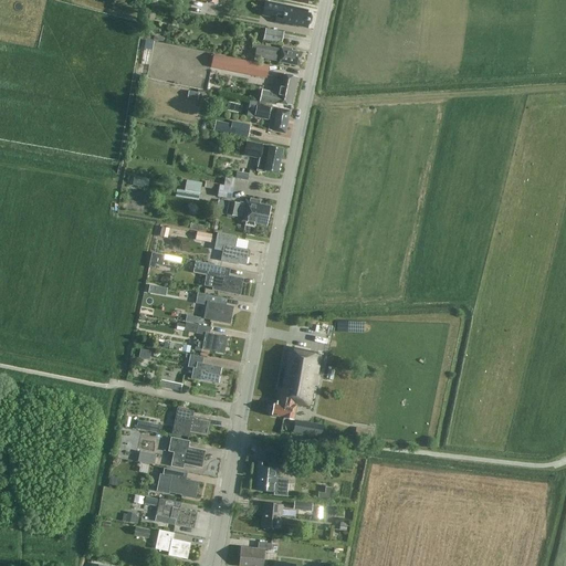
[(263,12),(276,16),(275,22),(292,25),(292,24),(304,27),(304,24),(307,24),(310,14),(307,13),(307,10),(265,1),(263,12)]
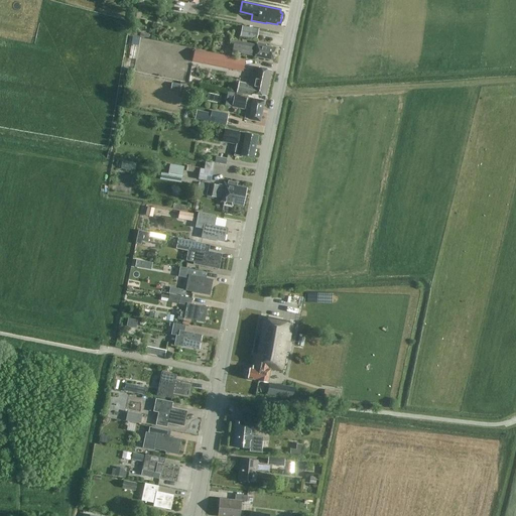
[(240,36),(257,39),(258,29),(242,26),(240,36)]
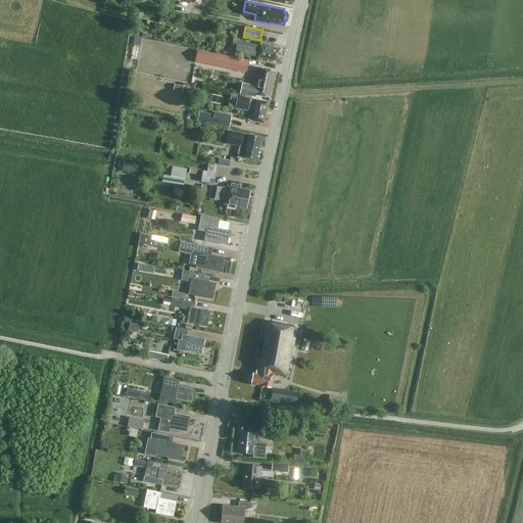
[(237,41),(235,52),(277,60),(279,48),(237,41)]
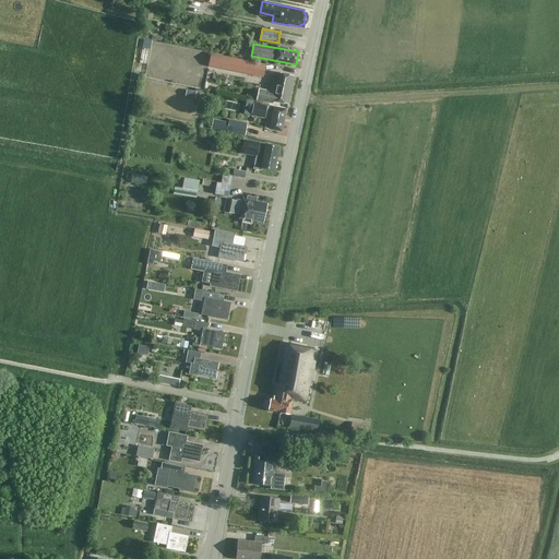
[(265,66),(211,54),(210,63),(263,74),(265,66)]
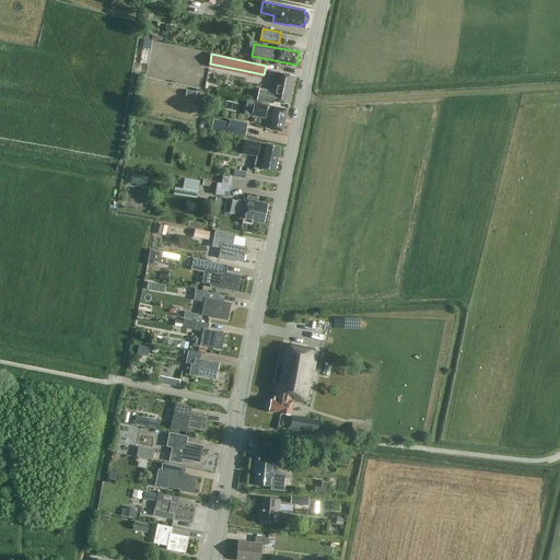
[(275,91),(259,88),(257,100),(272,103),(272,101),(288,104),(294,76),(278,73),(275,91)]
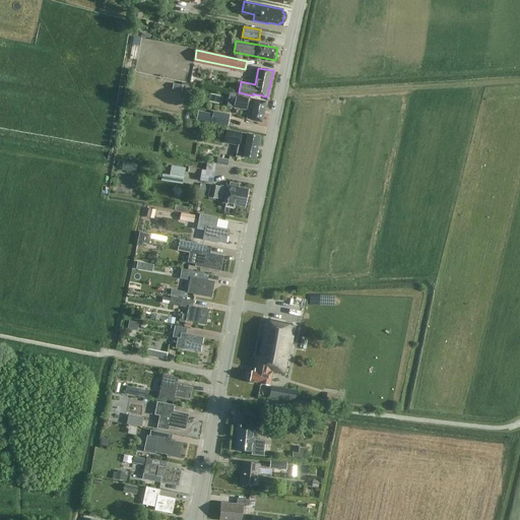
[(182,91),(183,85),(174,83),(172,90),(182,91)]
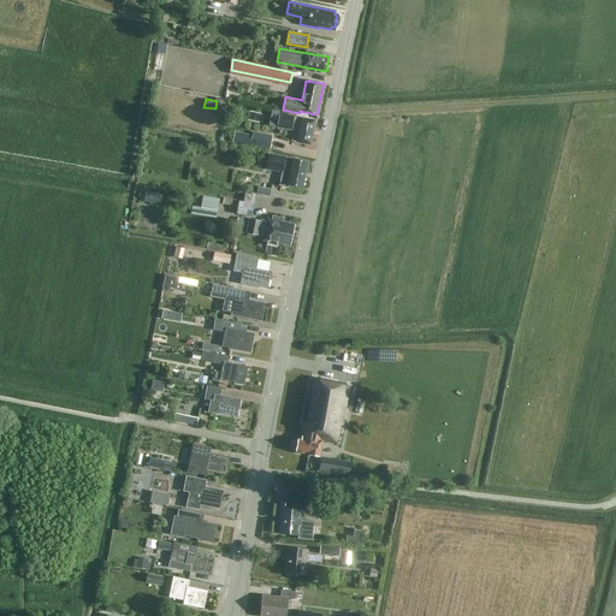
[(280,113),(277,128),(292,130),(295,130),(292,142),(311,146),(315,120),(297,117),(295,117),(280,113)]
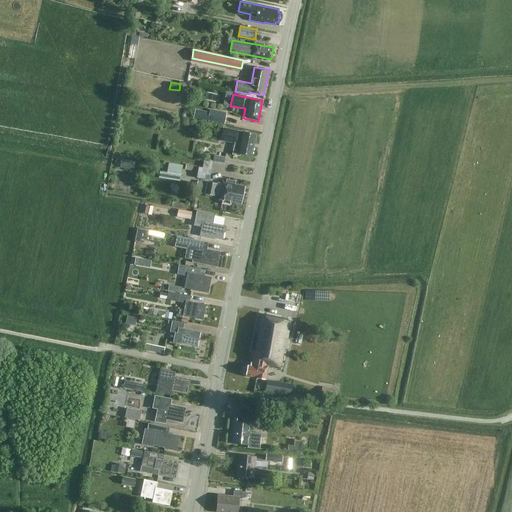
[(208,121),(209,112),(195,109),(193,118),(208,121)]
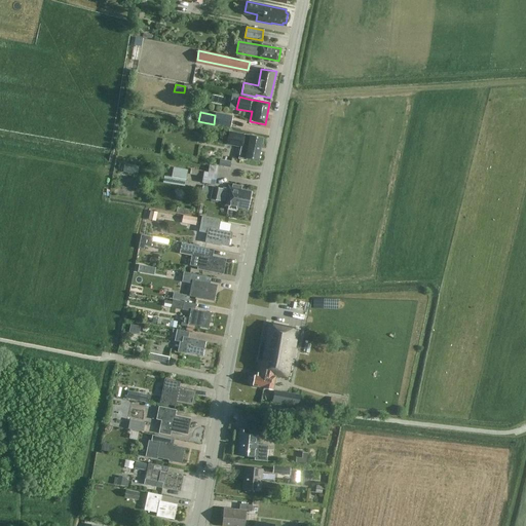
[(232,116),(216,113),(215,115),(214,124),(230,127),(232,116)]
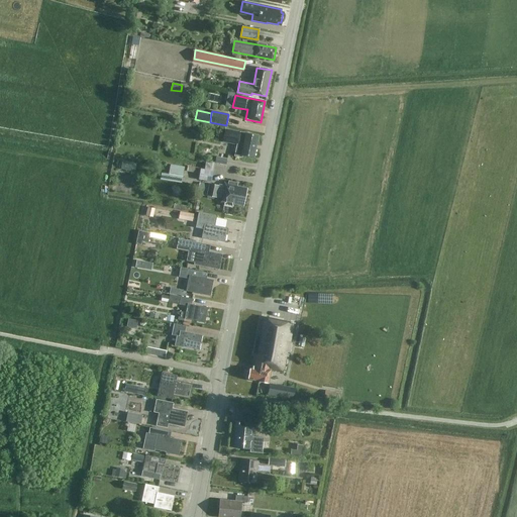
[(198,133),(203,127),(196,122),(191,128),(198,133)]
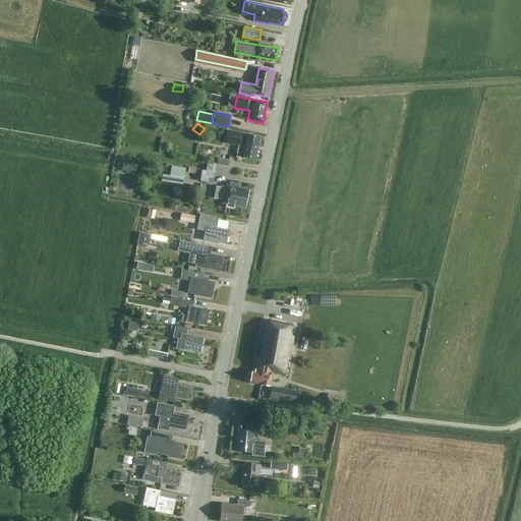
[(224,142),(231,143),(239,146),(238,151),(238,150),(236,157),(244,159),(244,156),(255,159),(261,136),(241,133),(227,130),(224,142)]
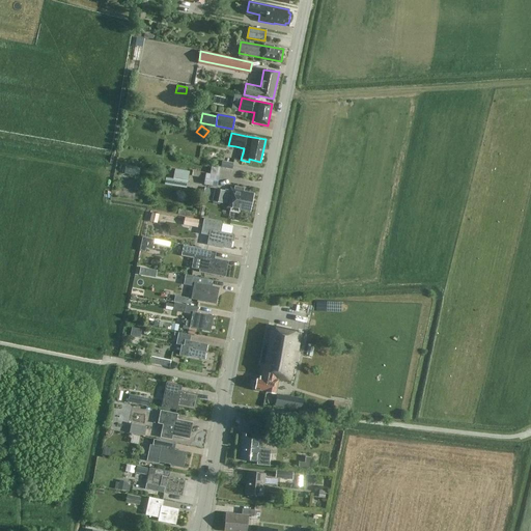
[(187,188),(188,182),(190,171),(174,169),(173,178),(172,185),(187,188)]
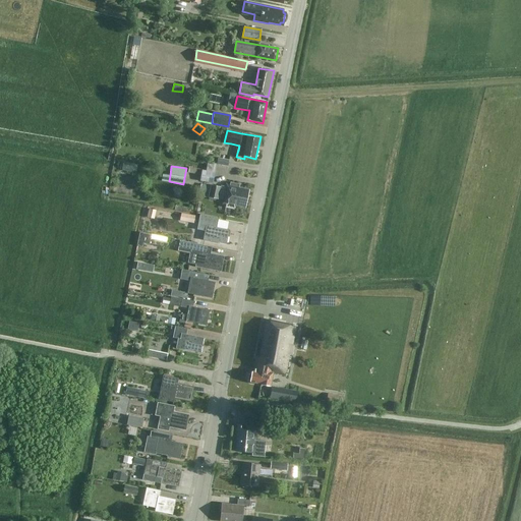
[(215,172),(201,170),(200,175),(199,181),(213,183),(215,172)]
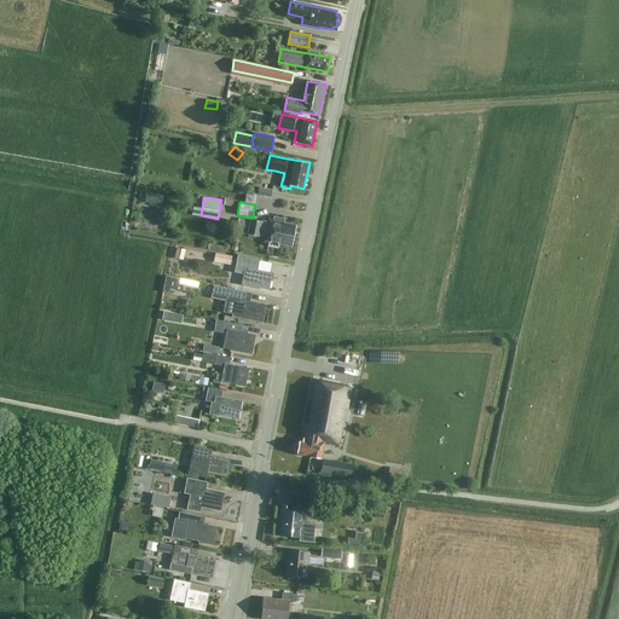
[(250,220),(250,221),(238,219),(236,231),(248,233),(260,236),(265,237),(264,243),(268,243),(267,246),(278,248),(279,244),(291,247),(296,225),(284,223),(284,219),(273,217),(273,219),(268,218),(267,221),(264,221),(264,223),(250,220)]
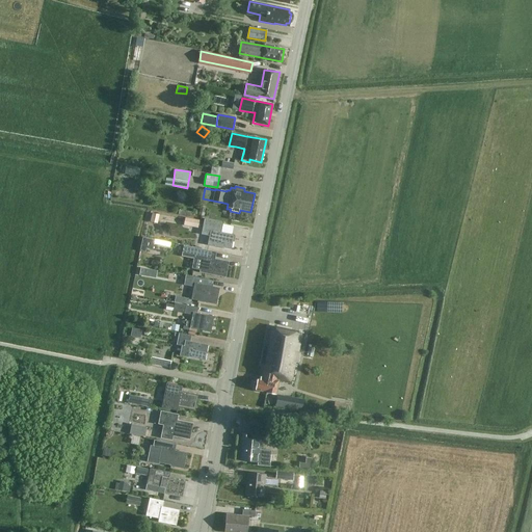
[(185,201),(186,196),(183,192),(179,193),(177,198),(180,202),(185,201)]
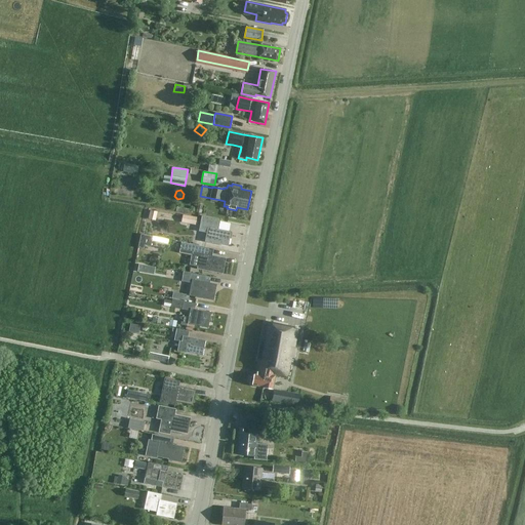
[(155,220),(157,212),(150,210),(148,218),(155,220)]
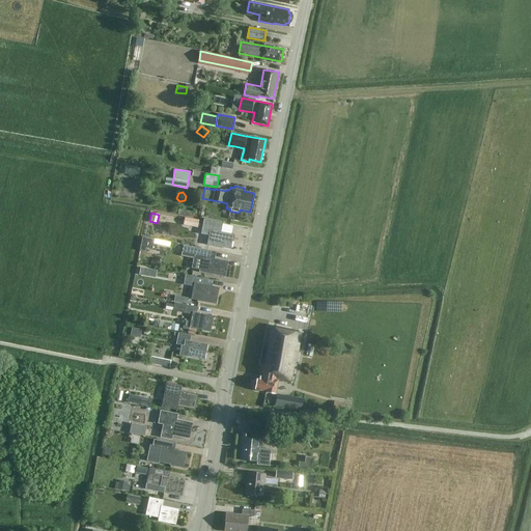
[(199,220),(185,217),(184,225),(197,227),(199,220)]
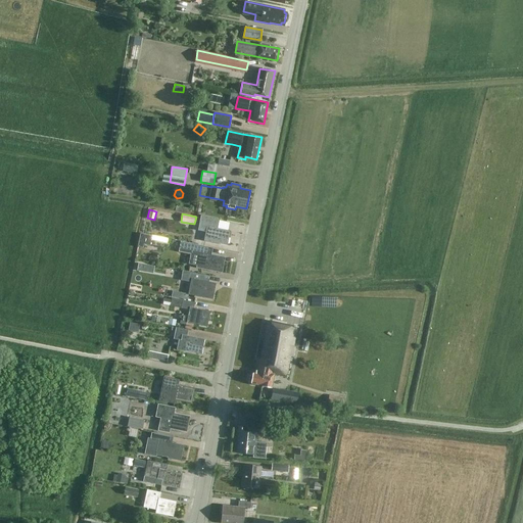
[(198,230),(205,232),(204,241),(227,245),(230,231),(218,228),(220,219),(201,216),(198,230)]
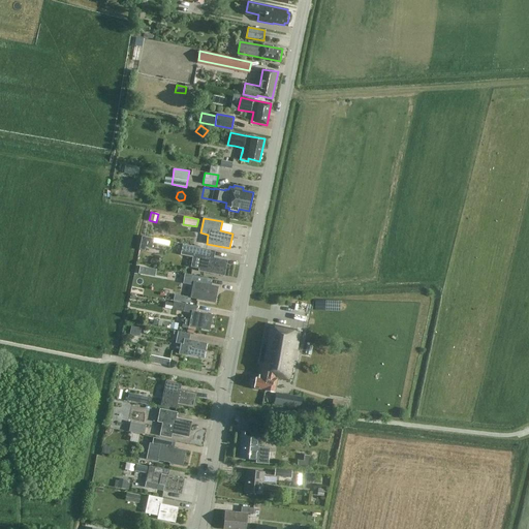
[(142,236),(139,250),(145,251),(145,247),(152,248),(154,239),(142,236)]
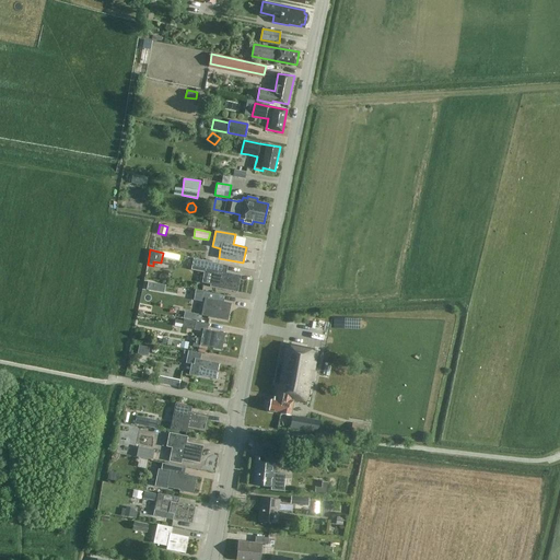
[(228,265),(193,258),(191,269),(205,271),(202,282),(210,284),(210,287),(237,292),(241,276),(225,272),(228,265)]
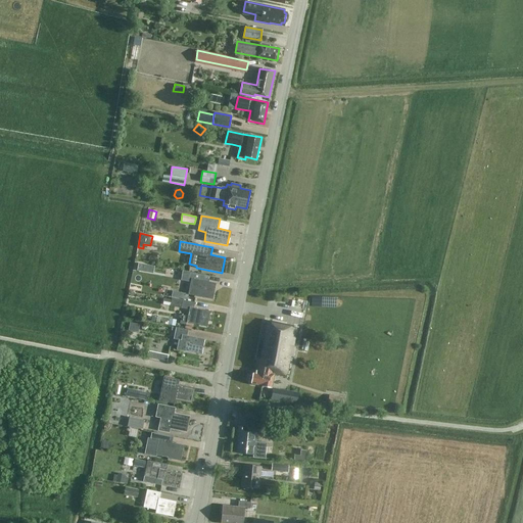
[(183,271),(181,280),(185,281),(190,282),(190,283),(188,294),(210,298),(212,299),(215,287),(216,285),(216,283),(208,282),(210,276),(203,275),(200,274),(187,272),(183,271)]
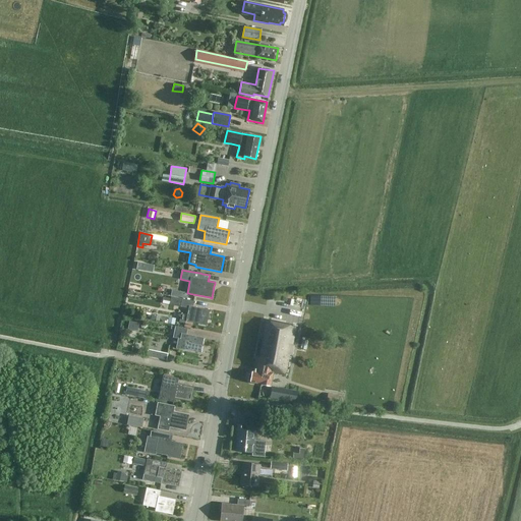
[(182,298),(176,297),(171,296),(171,299),(164,297),(163,303),(169,304),(173,305),(180,306),(182,298)]
